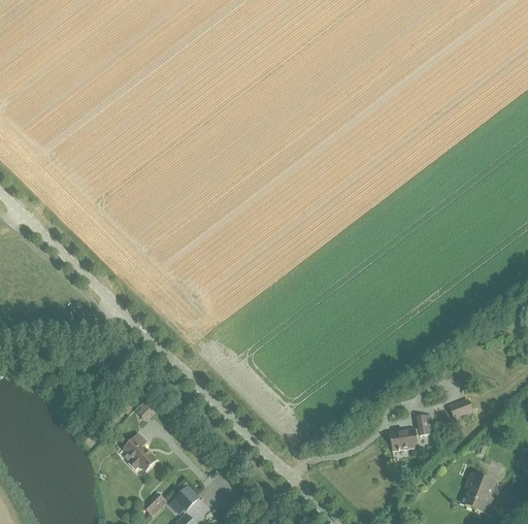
[(467,397),(449,404),(453,417),(472,410),(467,397)]
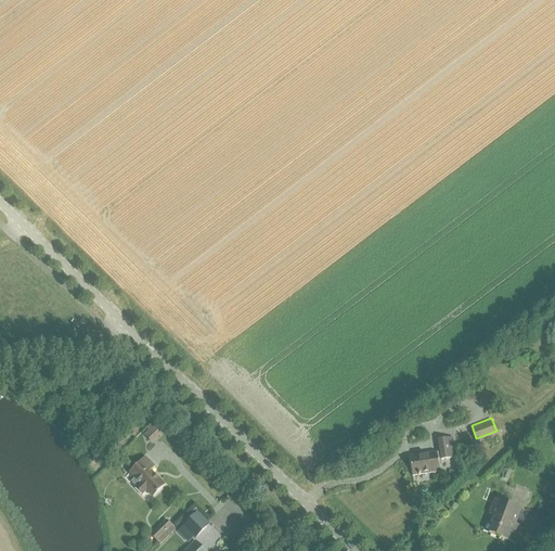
[(154,421),(149,426),(156,435),(163,428),(154,421)]
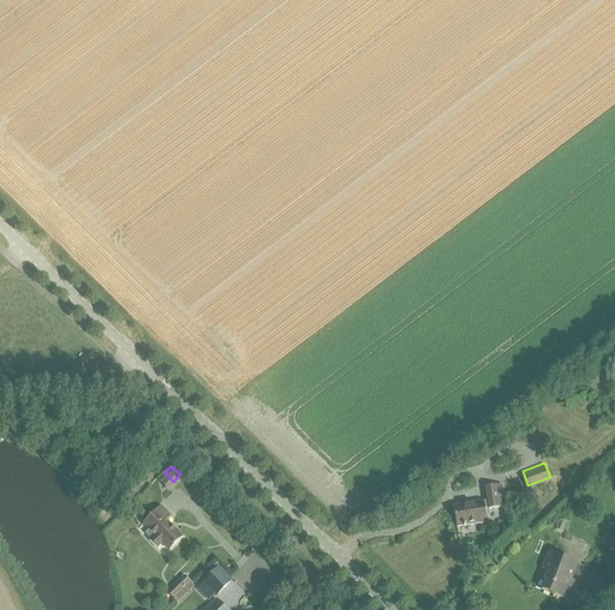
[(488,504),(505,502),(501,479),(485,483),(487,496),(483,497),(483,496),(453,501),(457,522),(487,518),(484,504),(488,503),(488,504)]
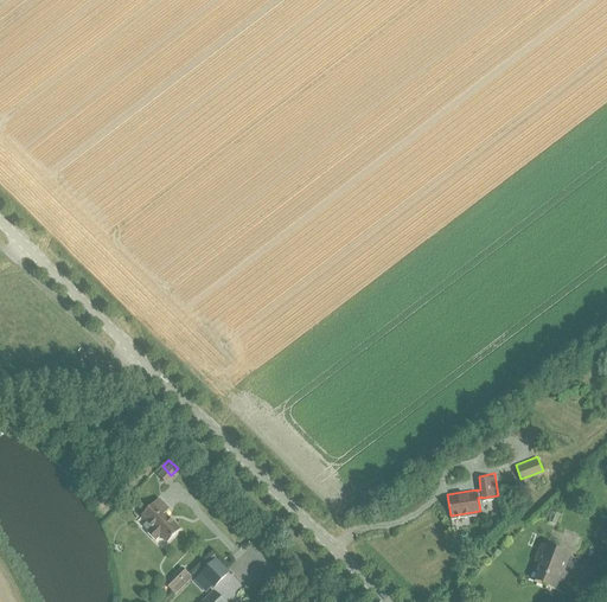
[(158,495),(140,513),(146,518),(142,522),(148,527),(147,530),(154,537),(160,532),(166,539),(180,526),(164,510),(168,506),(158,495)]
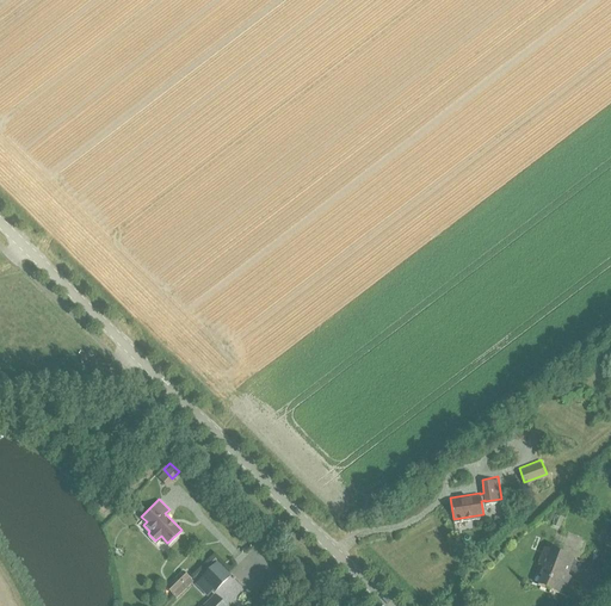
[(555,512),(551,523),(559,525),(563,515),(555,512)]
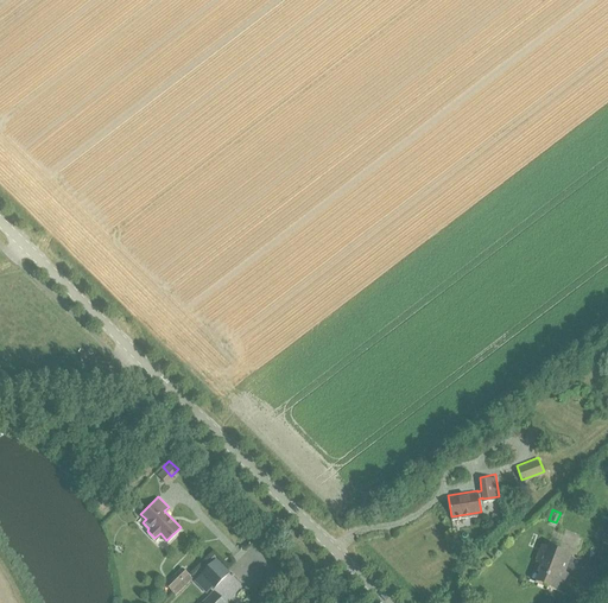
[(562,590),(565,579),(561,577),(571,552),(542,541),(536,559),(542,562),(534,579),(562,590)]
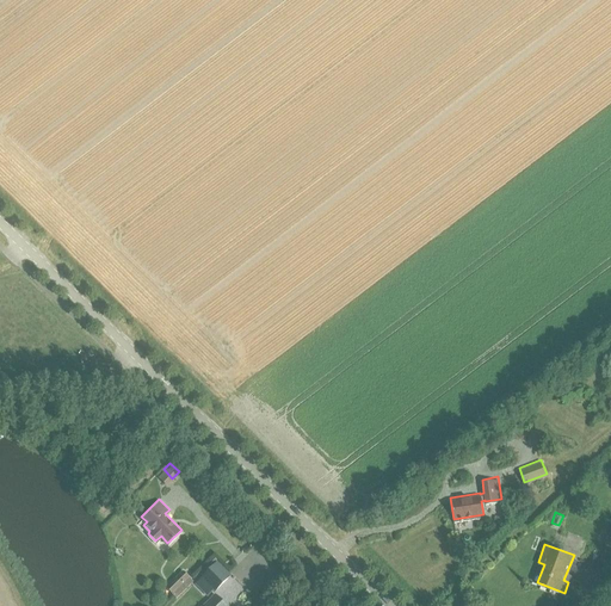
[(217,558),(195,581),(207,593),(213,588),(214,589),(232,573),(217,558)]
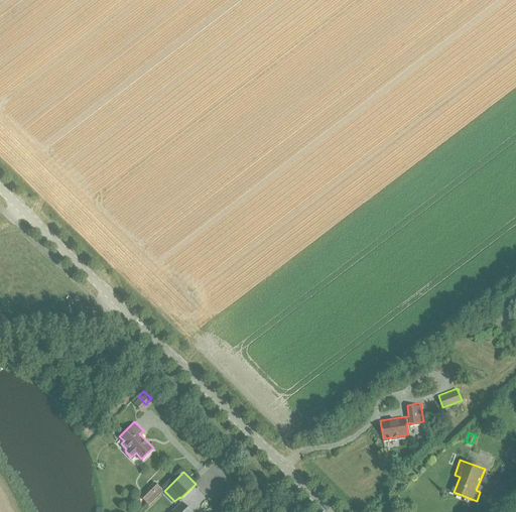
[(154,480),(146,488),(154,496),(162,488),(154,480)]
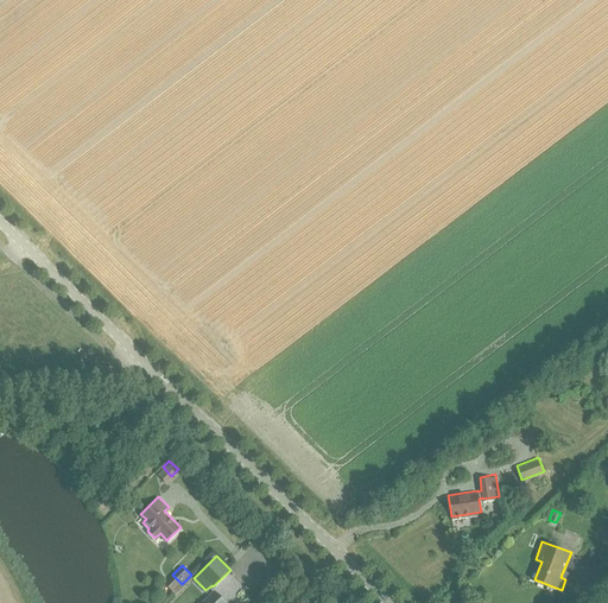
[(226,602),(227,602),(214,590),(200,602),(226,602)]
